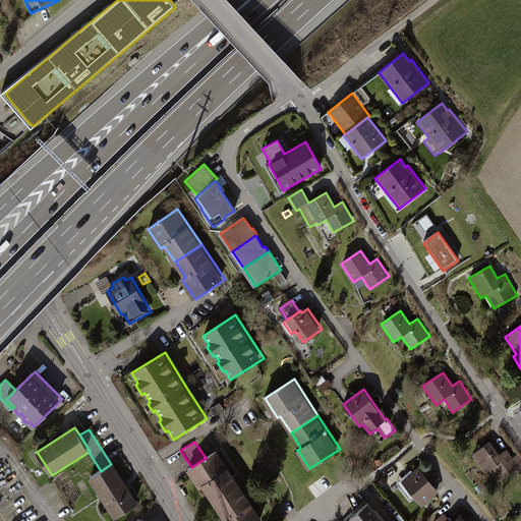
[(490,442),(471,455),(484,474),(493,469),(501,481),(517,469),(520,474),(520,458),(518,454),(513,457),(508,449),(500,455),(490,442)]
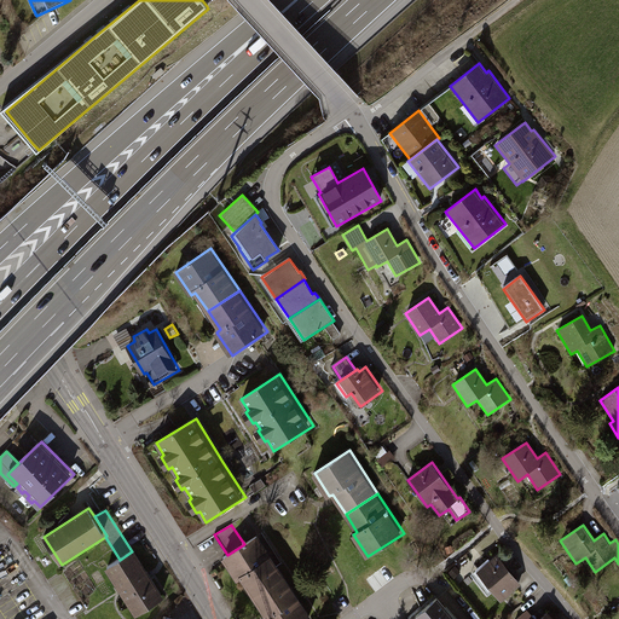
[(243,578),(255,597),(287,577),(260,534),(244,544),(227,555),(224,557),(238,580),(243,578)]
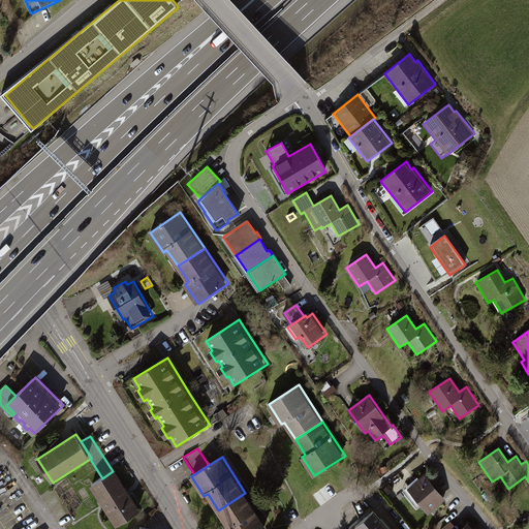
[(102,478),(91,485),(118,526),(143,510),(116,469),(113,471),(102,478)]
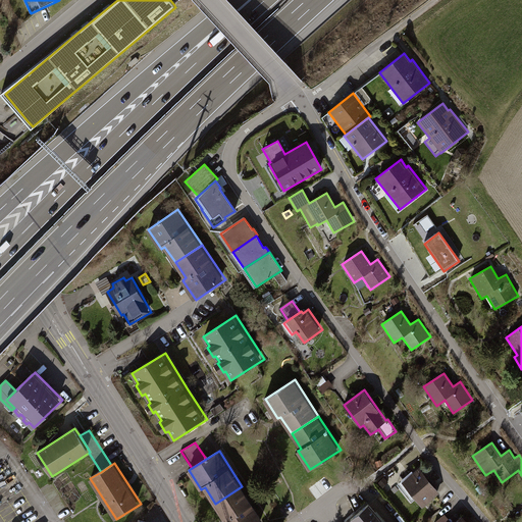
[(401,479),(397,483),(411,502),(416,498),(422,505),(439,491),(419,466),(413,471),(411,469),(400,478),(401,479)]
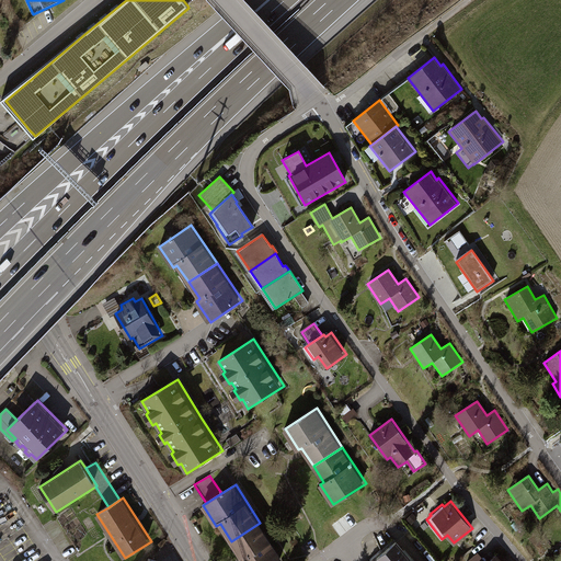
[(412,512),(407,516),(411,522),(418,517),(412,512)]
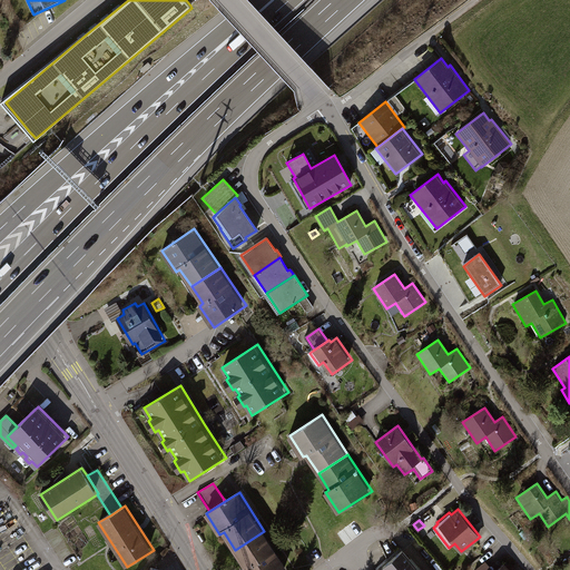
[(242,569),(286,569),(288,569),(264,531),(235,550),(246,567),(242,569)]
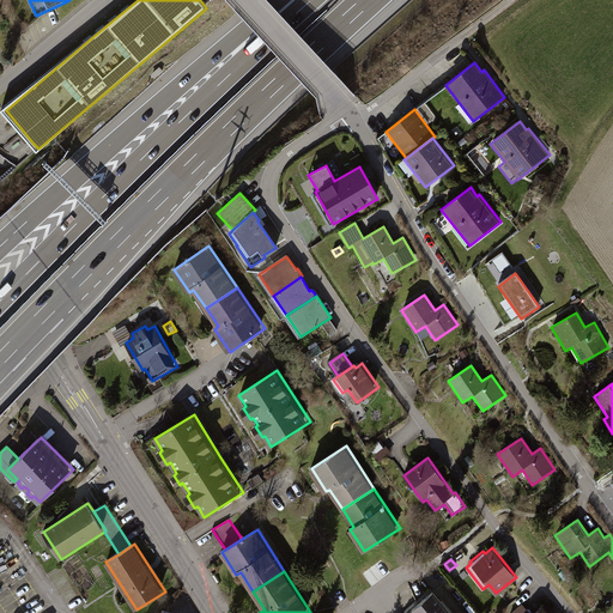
[(442,612),(448,608),(434,589),(405,612),(442,612)]
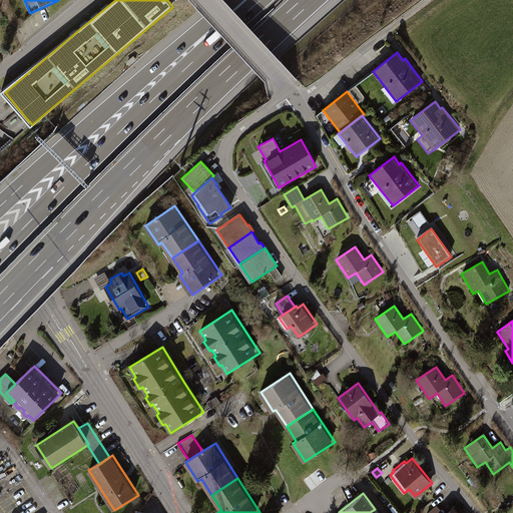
[(426,512),(443,512),(444,512),(437,504),(426,512)]
